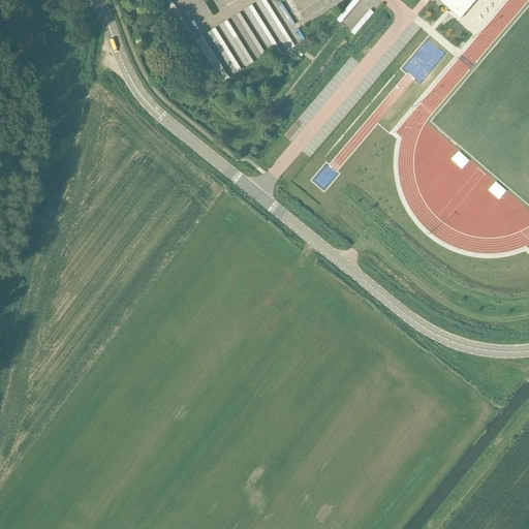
[(268,0),(259,0),(219,23),(230,44),(226,47),(217,28),(197,38),(220,81),(273,52),(276,58),(294,48),(268,0)]
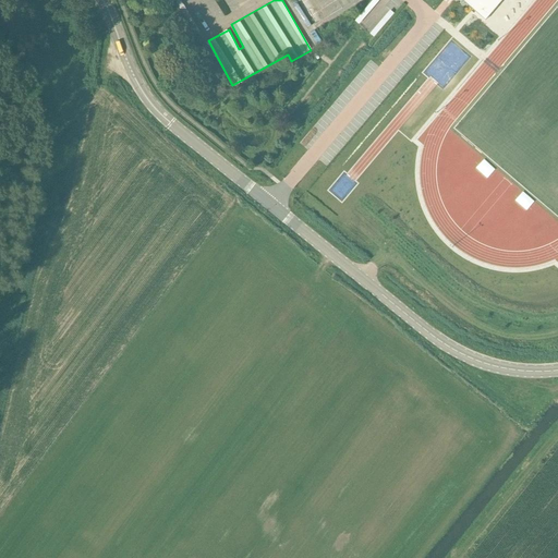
[(295,0),(300,5),(304,12),(313,26),(322,21),(307,0),(295,0)]
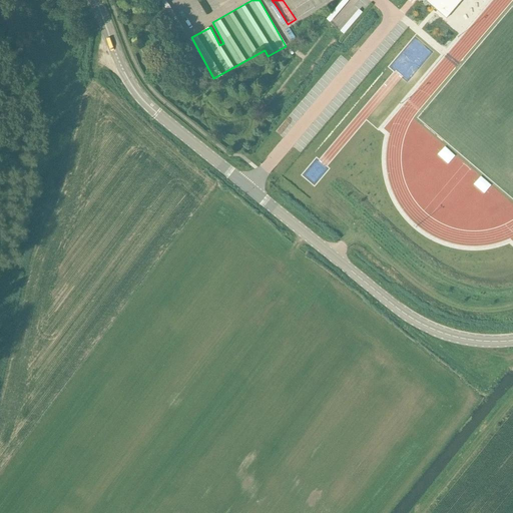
[(425,0),(425,1),(446,19),(462,0),(425,0)]
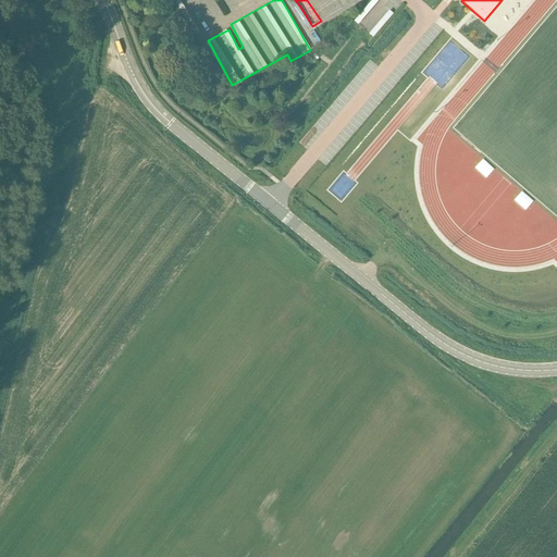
[(373,37),(393,13),(388,9),(368,33),(373,37)]
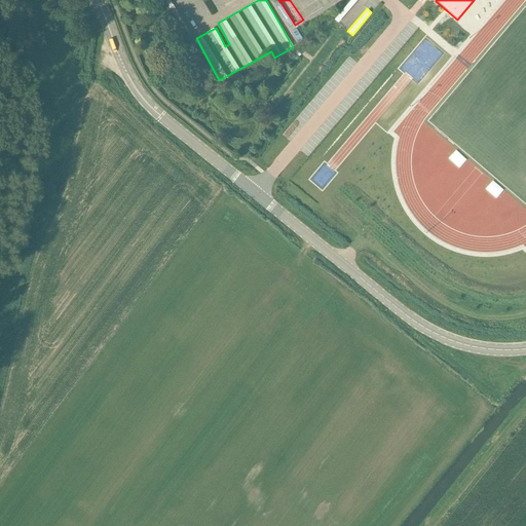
[(473,215),(457,232),(481,253),(496,236),(473,215)]
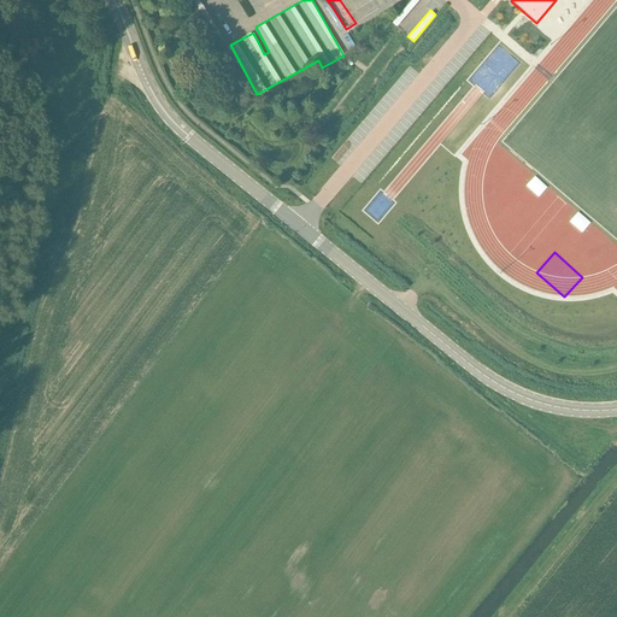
[(585,260),(580,265),(593,276),(597,271),(585,260)]
